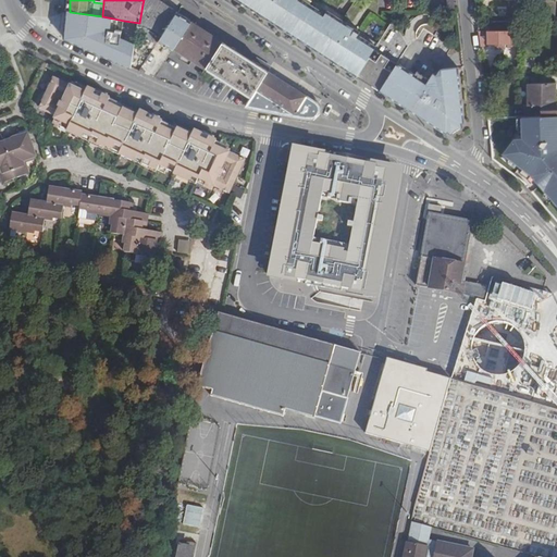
[(161,36),(177,11),(165,3),(160,0),(144,0),(143,4),(139,23),(139,24),(137,37),(150,42),(156,33),(161,36)]
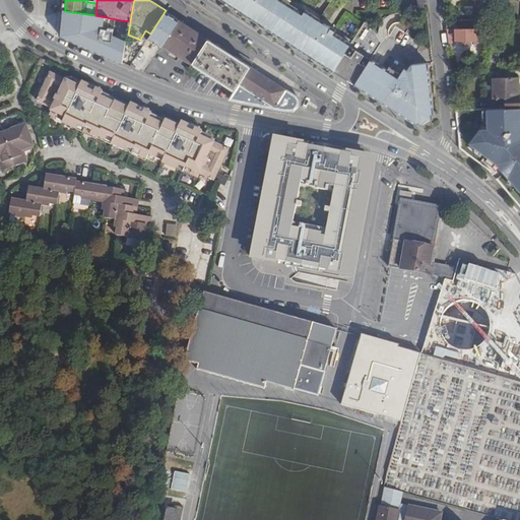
[(224,0),(245,12),(246,13),(248,14),(252,17),(261,23),(270,29),(280,36),(290,42),(307,53),(323,63),(324,63),(325,64),(334,70),(353,39),(344,34),(327,22),(310,11),(300,5),(291,0),(224,0)]
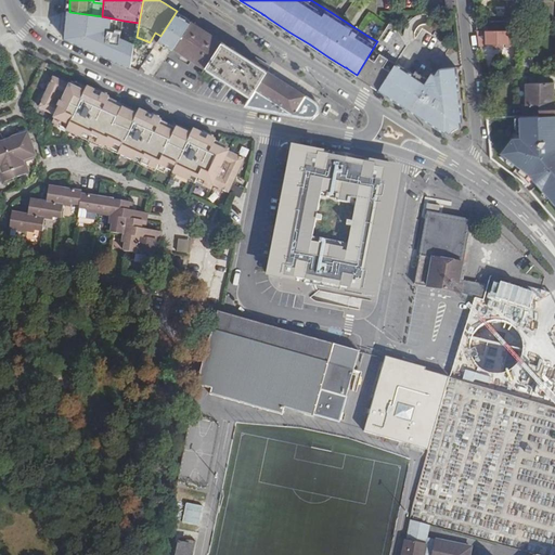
[(454,10),(452,0),(448,0),(446,0),(447,11),(454,10)]
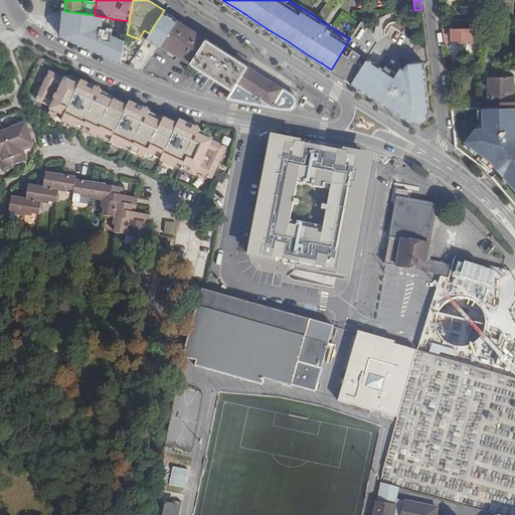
[(164,10),(149,33),(146,39),(153,43),(154,41),(161,45),(163,43),(178,19),(164,10)]
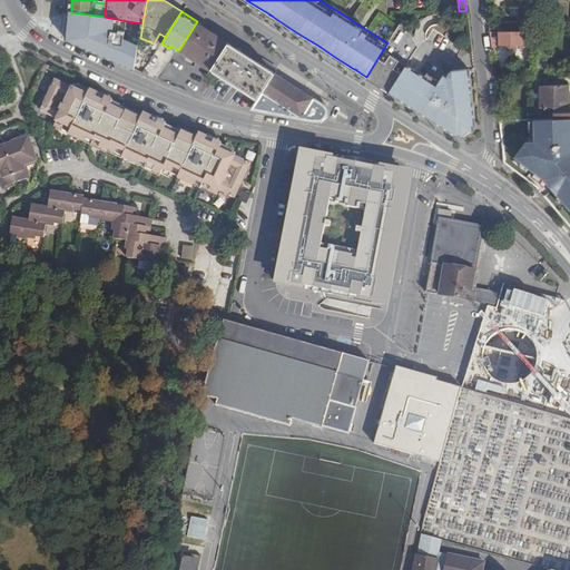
[(127,21),(105,17),(71,12),(69,40),(135,70),(140,38),(125,35),(127,21)]
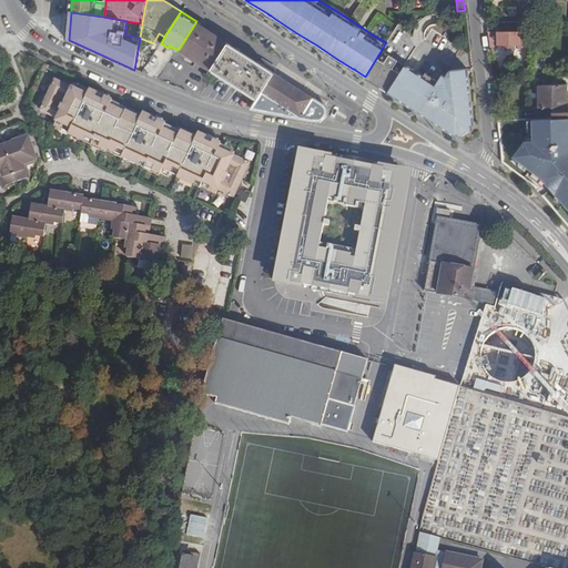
[(386,42),(365,77),(385,89),(386,89),(387,90),(405,63),(409,58),(417,46),(413,37),(401,20),(401,19),(386,42)]
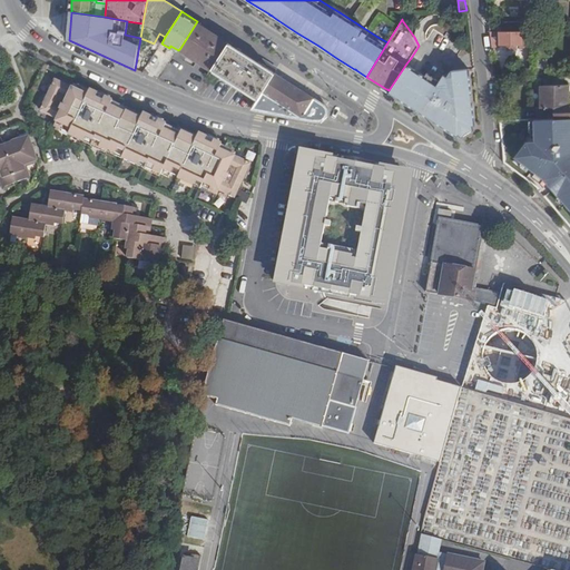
[(229,42),(197,21),(180,48),(213,68),(229,42)]
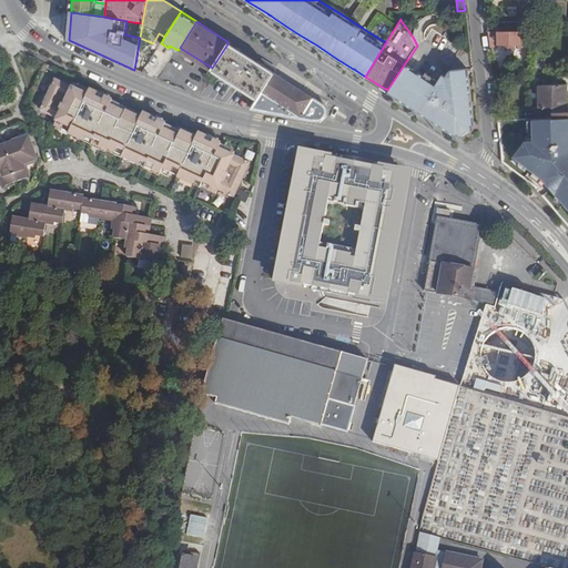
[(531,31),(535,31),(535,22),(507,21),(507,30),(531,31)]
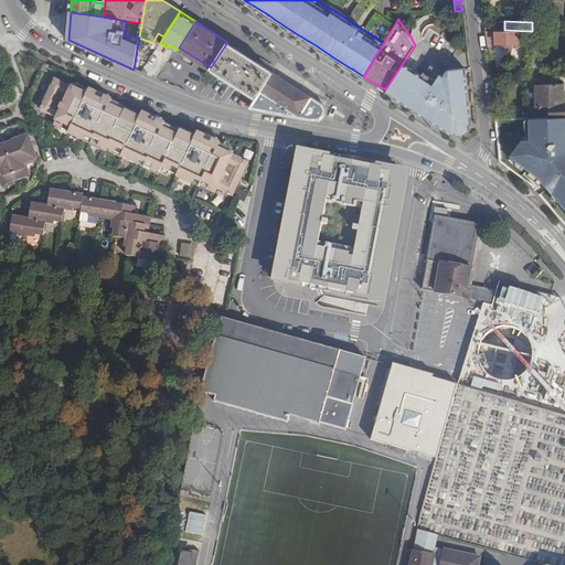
[(519,44),(529,44),(529,31),(504,30),(496,30),(496,41),(502,42),(502,48),(513,48),(513,42),(519,42),(519,44)]
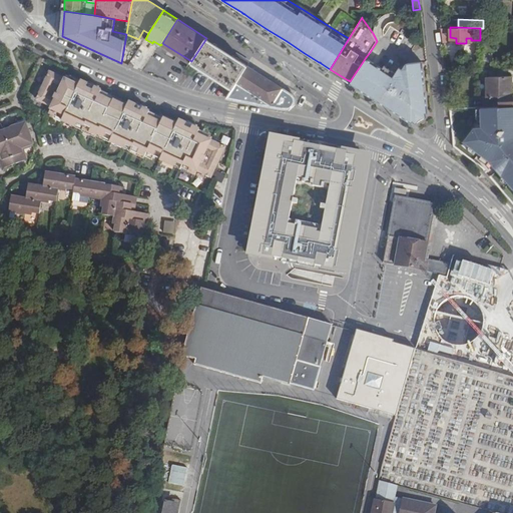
[(145,39),(148,33),(143,30),(138,39),(143,42),(145,39)]
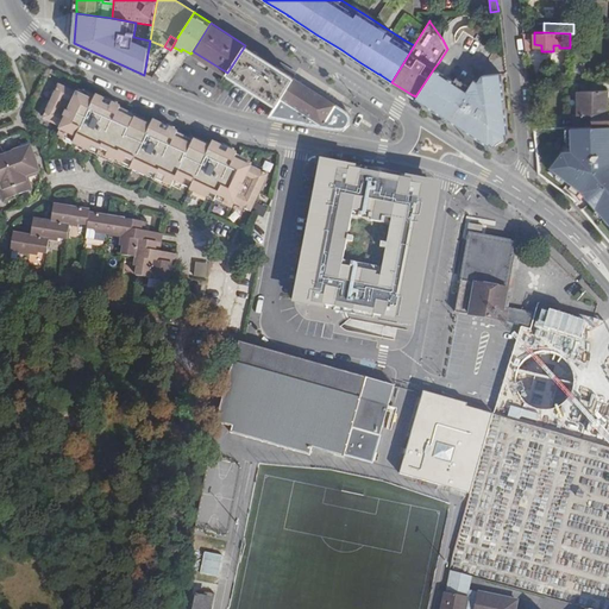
[(245,45),(227,73),(278,105),(295,77),(245,45)]
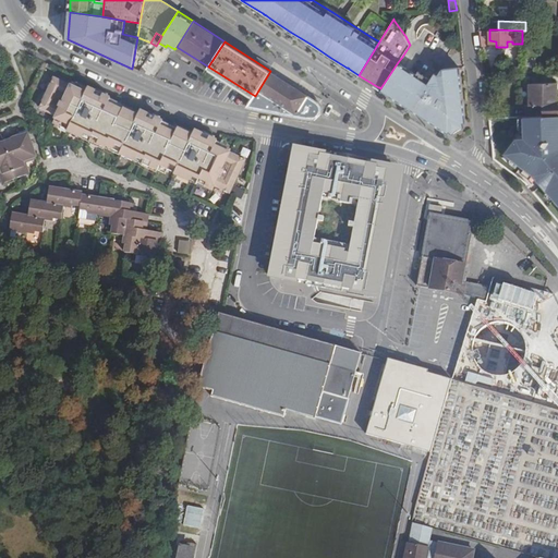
[(398,62),(380,88),(396,98),(411,108),(426,118),(441,95),(431,77),(419,69),(416,73),(413,71),(398,62)]
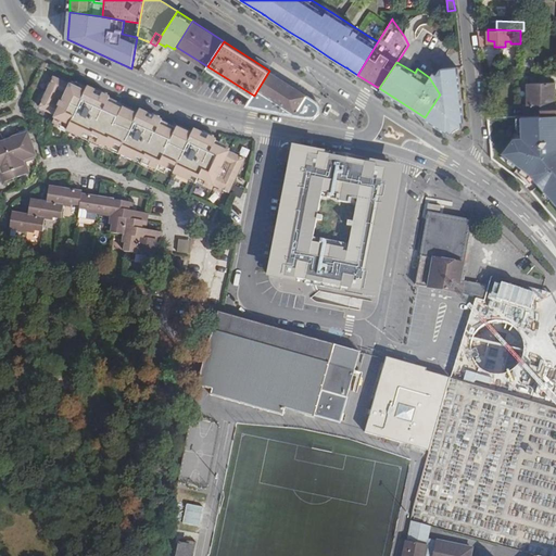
[(463,93),(459,66),(439,68),(437,72),(433,71),(429,77),(440,95),(463,93)]
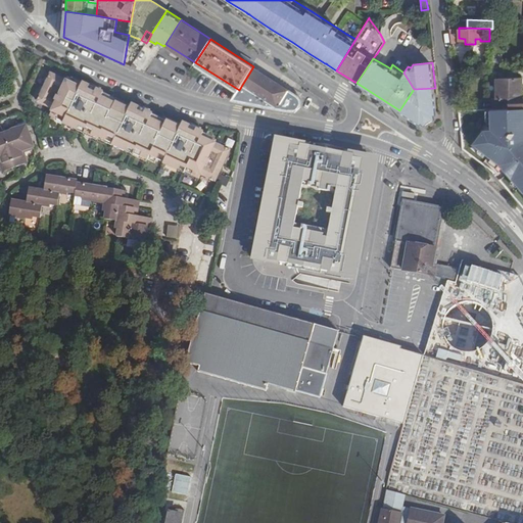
[(239,90),(233,100),(258,104),(260,102),(288,108),(297,94),(276,81),(253,66),(239,90)]
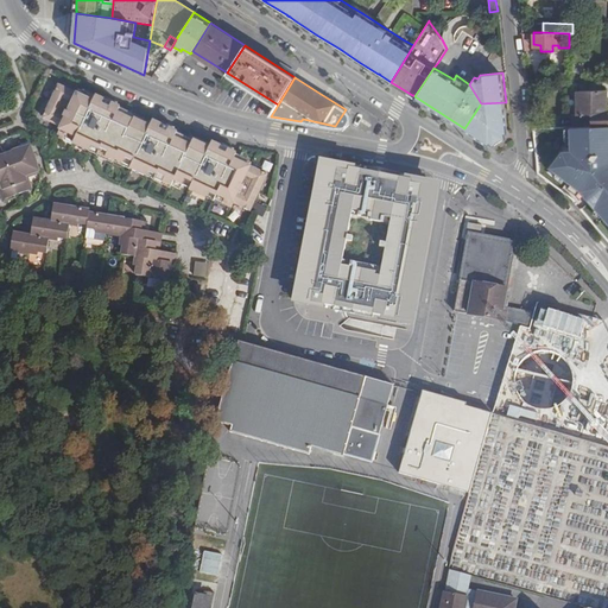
[(263,194),(271,175),(254,168),(240,160),(242,154),(239,152),(227,147),(216,143),(214,149),(197,140),(195,146),(179,138),(182,133),(177,131),(165,125),(157,121),(154,126),(138,119),(137,120),(122,113),(125,108),(119,105),(111,101),(99,95),(96,101),(59,84),(51,102),(43,120),(63,128),(58,135),(67,140),(68,138),(69,138),(70,135),(78,139),(76,146),(93,153),(95,149),(99,151),(103,152),(105,150),(112,153),(108,159),(115,163),(118,164),(119,162),(126,165),(130,160),(137,164),(133,171),(149,178),(151,179),(153,173),(156,176),(162,177),(162,176),(169,178),(166,184),(172,188),(175,189),(178,183),(187,188),(189,182),(197,185),(194,192),(208,198),(210,201),(213,195),(215,196),(221,200),(222,198),(228,201),(226,206),(233,209),(235,204),(253,213),(263,194)]
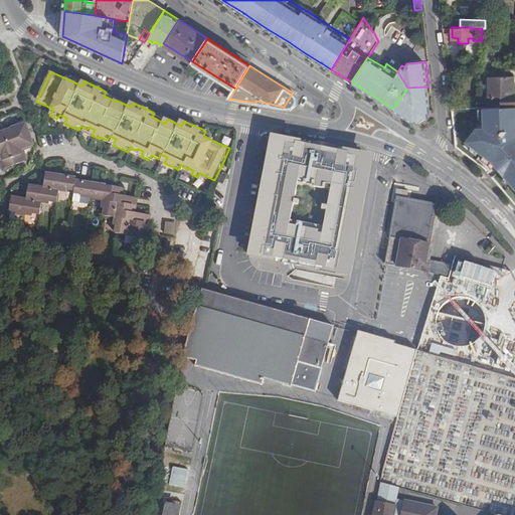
[(514,106),(514,105),(514,75),(489,75),(489,83),(485,84),(485,90),(490,90),(490,96),(488,97),(488,106),(514,106)]
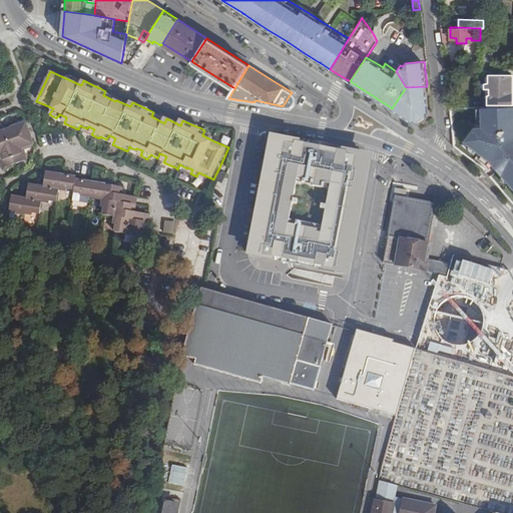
[(406,87),(392,108),(412,121),(413,118),(416,120),(420,115),(427,114),(427,110),(429,110),(427,86),(406,87)]
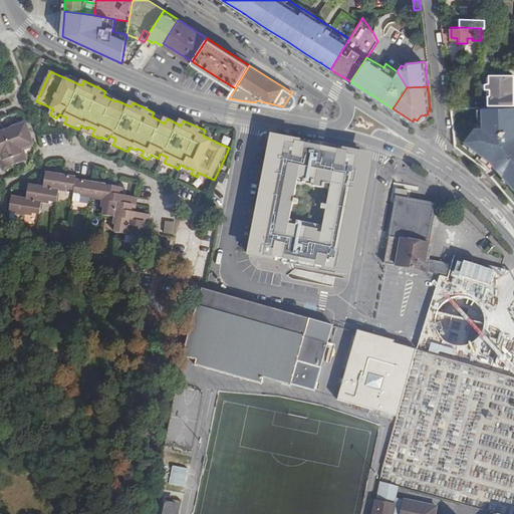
[(293,94),(292,92),(283,106),(286,107),(288,107),(291,106),(293,105),(295,103),(295,100),(295,98),(295,96),(293,94)]
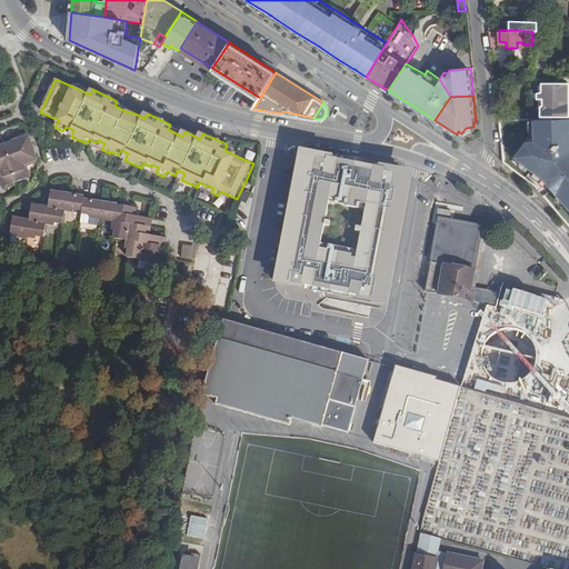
[(528,172),(540,179),(546,186),(549,189),(552,193),(560,202),(568,213),(568,131),(568,128),(568,122),(568,117),(539,117),(528,118),(529,136),(529,140),(521,140),(507,159),(528,172)]
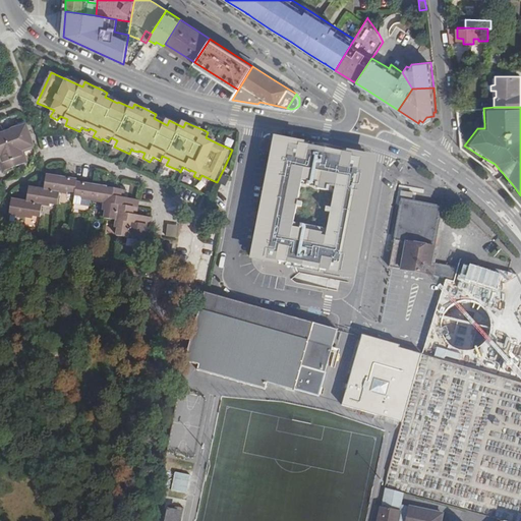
[(32,135),(27,124),(3,132),(0,133),(0,165),(3,174),(15,170),(14,168),(16,167),(29,163),(24,153),(36,149),(35,148),(37,148),(32,135)]
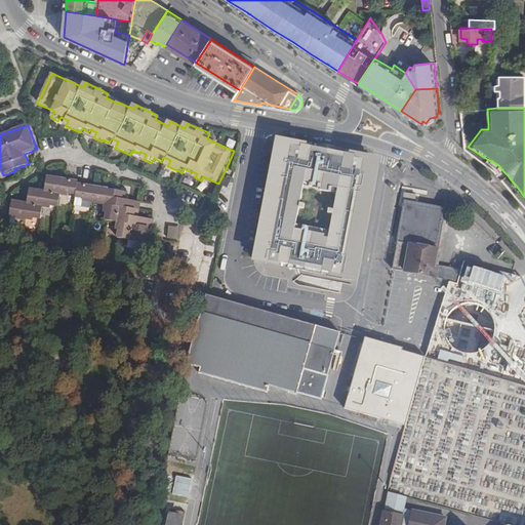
[(257,261),(285,267),(294,269),(305,270),(357,280),(368,223),(376,180),(379,164),(357,160),(358,157),(326,151),(304,147),(304,150),(280,146),(277,160),(269,204),(257,261)]
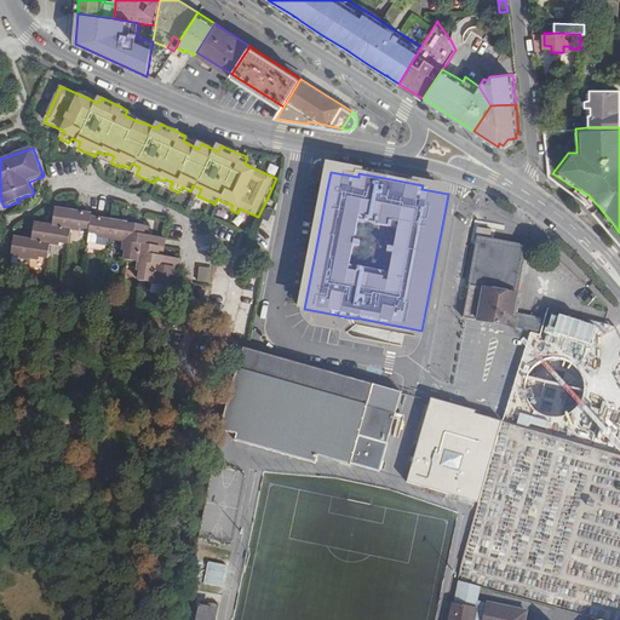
[(91,231),(89,244),(108,247),(109,240),(125,242),(124,252),(126,252),(125,262),(138,263),(138,273),(141,273),(139,282),(154,285),(154,286),(174,288),(176,281),(178,269),(181,269),(183,259),(165,257),(166,248),(167,239),(147,236),(148,227),(145,227),(131,224),(130,224),(130,223),(113,220),(93,217),(93,214),(76,211),(57,208),(53,225),(35,223),(33,240),(15,237),(12,258),(17,258),(40,262),(40,259),(46,260),(50,260),(52,246),(61,247),(61,245),(68,246),(70,246),(73,231),(81,233),(82,230),(91,231)]
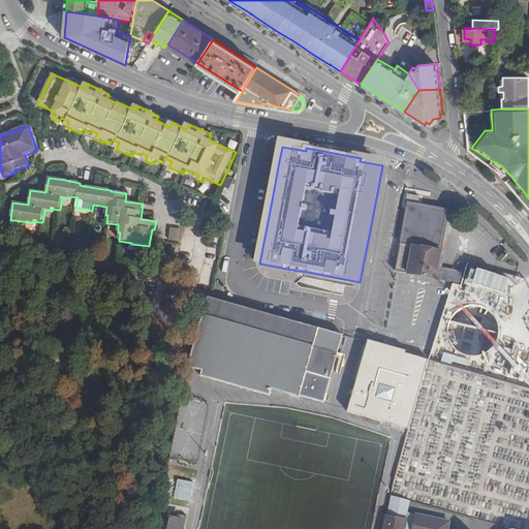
[(402,235),(395,273),(430,279),(438,280),(460,286),(464,273),(437,269),(448,211),(447,211),(418,206),(419,201),(421,198),(408,196),(407,200),(407,203),(402,235)]
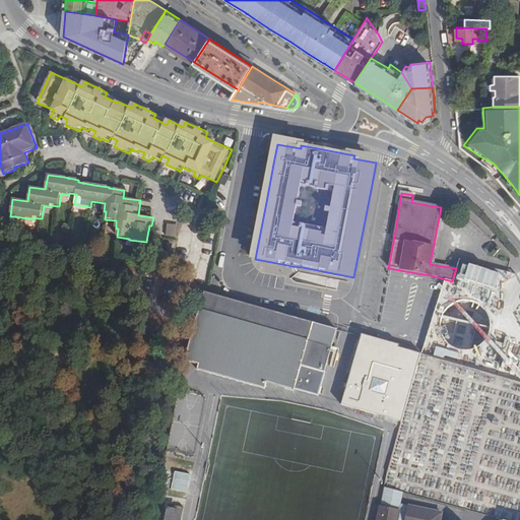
[(170,223),(168,237),(179,238),(181,225),(170,223)]
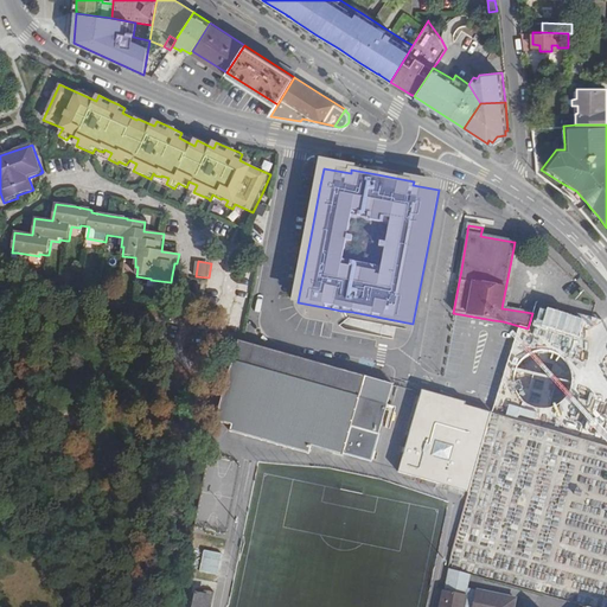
[(243,339),(236,337),(213,419),(222,421),(229,422),(227,429),(250,435),(306,451),(308,443),(312,445),(340,452),(370,460),(378,426),(382,414),(383,408),(384,406),(385,403),(385,398),(391,381),(362,372),(358,371),(250,342),(243,339)]
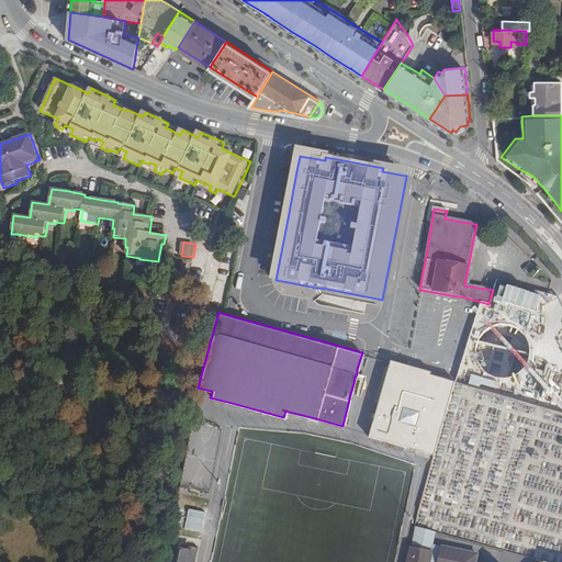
[(406,364),(390,360),(378,398),(374,412),(368,434),(407,446),(414,448),(435,453),(456,382),(429,374),(429,371),(406,364)]
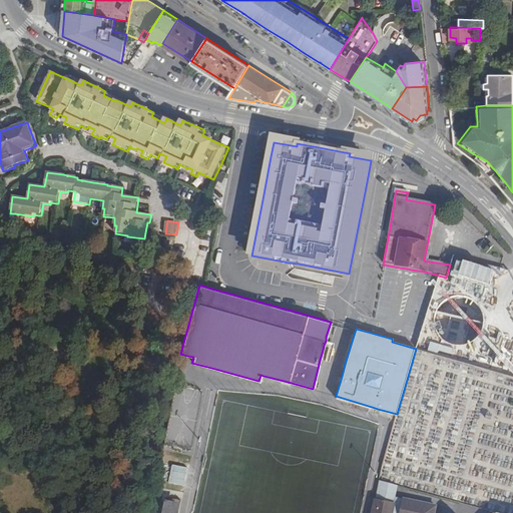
[(327,362),(330,363),(334,343),(328,341),(326,341),(325,343),(324,345),(326,346),(329,347),(325,362),(327,362)]
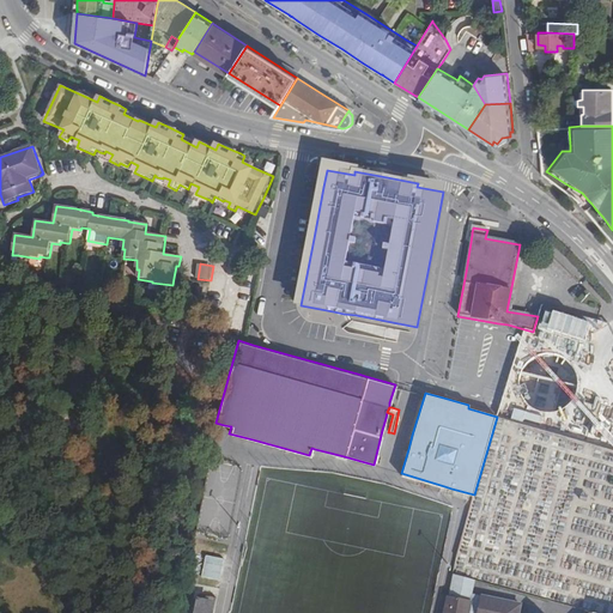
[(220,580),(224,558),(206,554),(202,576),(220,580)]
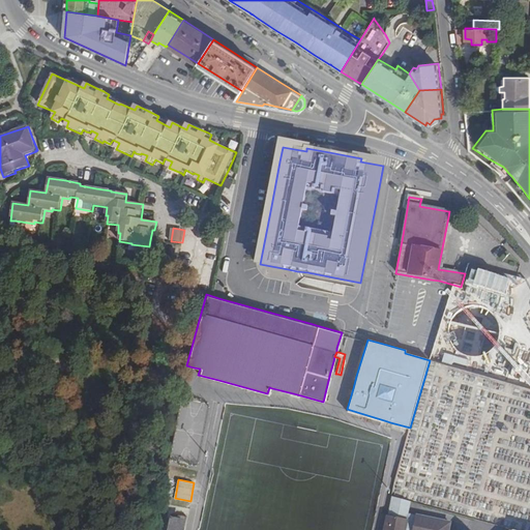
[(409,512),(411,501),(391,496),(385,529),(449,529),(451,521),(415,512),(415,514),(409,512)]
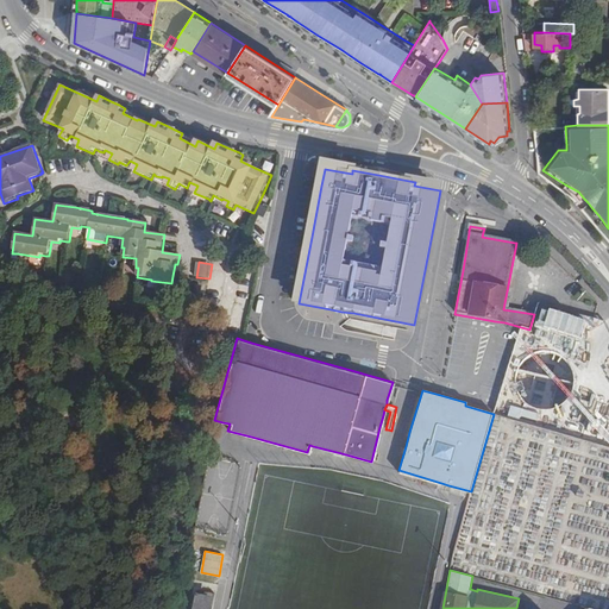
[(212,608),(215,595),(196,592),(195,595),(193,595),(192,596),(189,608),(212,608)]
